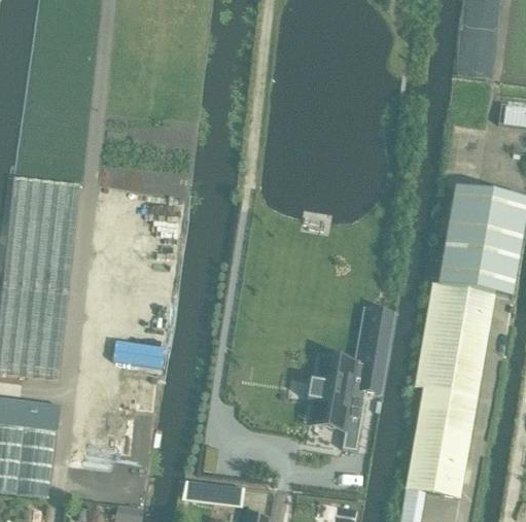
[(499,123),(525,126),(525,97),(503,94),(499,123)]
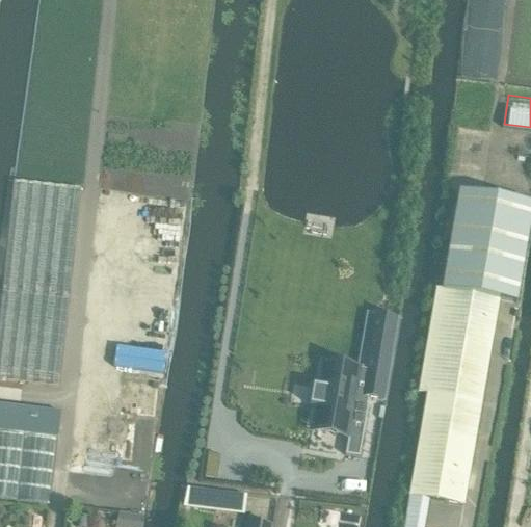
[(16,178),(0,315),(0,317),(0,375),(59,381),(81,184),(16,178)]
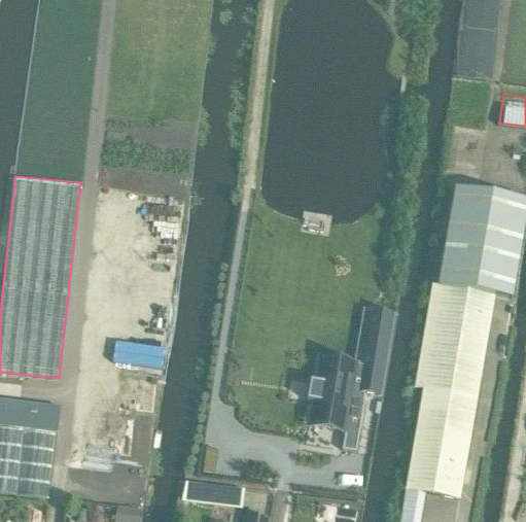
[(407,487),(459,496),(494,292),(511,294),(525,208),(525,197),(455,185),(439,283),(433,282),(416,385),(424,386),(407,487)]
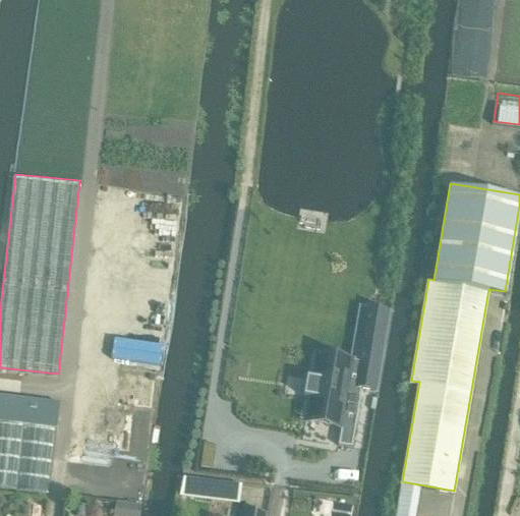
[(306,376),(303,394),(307,395),(308,395),(306,410),(343,417),(341,427),(338,443),(352,445),(360,394),(359,393),(361,385),(376,387),(389,309),(366,305),(366,307),(378,308),(374,326),(363,324),(356,363),(351,362),(315,356),(312,376),(310,376),(306,376)]
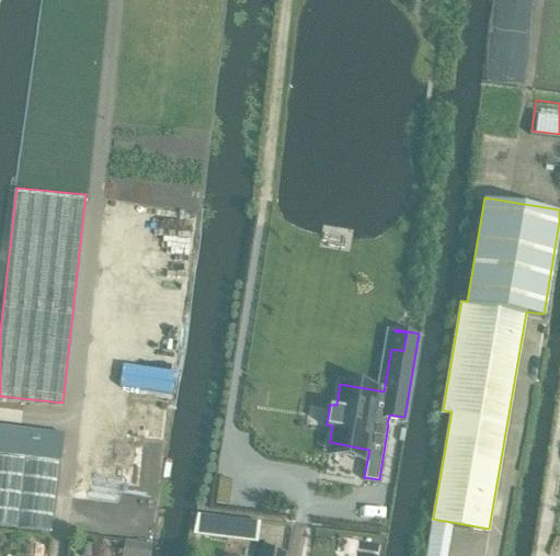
[(66,431),(0,422),(0,521),(54,529),(66,431)]
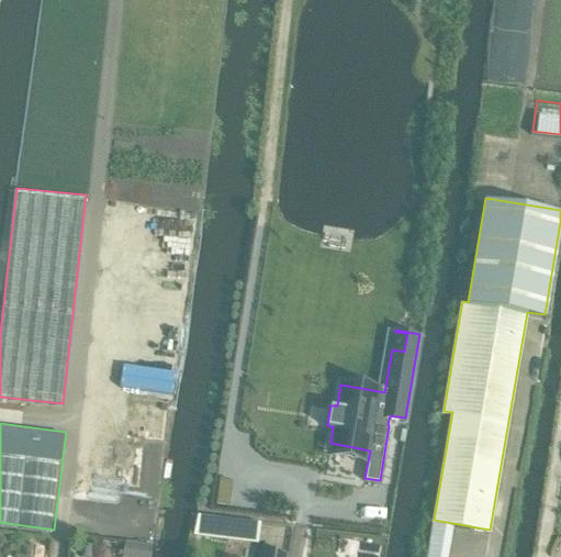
[(217,514),(197,512),(194,530),(215,532),(217,514)]
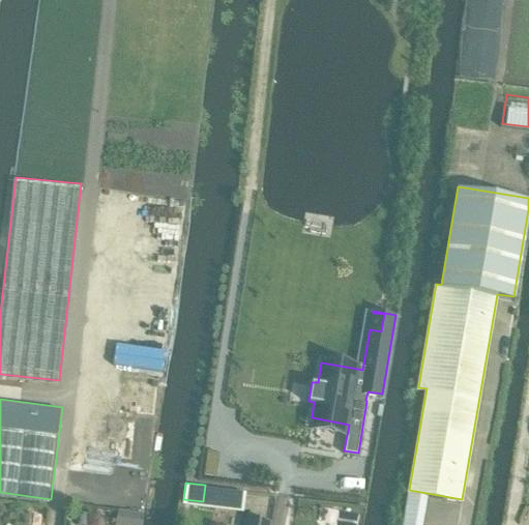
[(269,524),(270,520),(247,516),(245,524),(269,524)]
